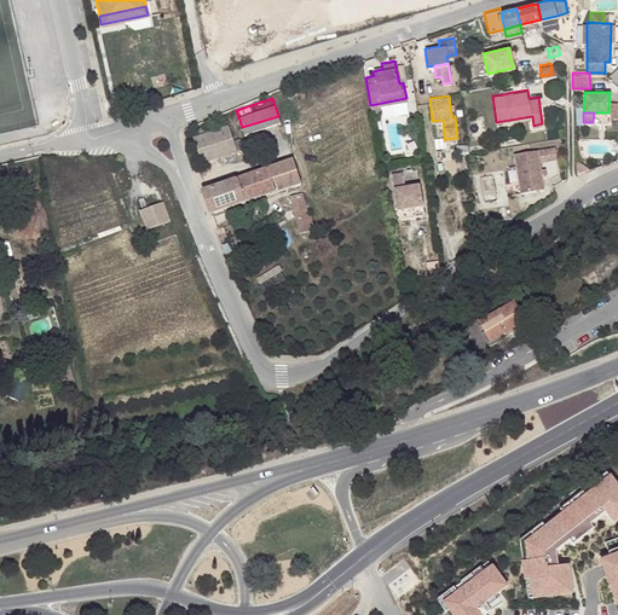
[(229,125),(192,137),(200,158),(236,148),(229,125)]
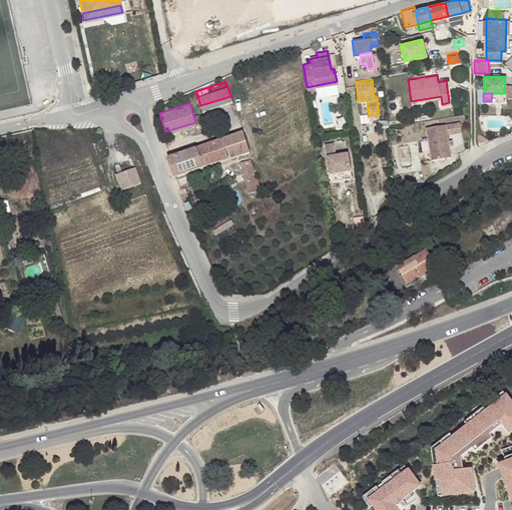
[(368,115),(368,112),(359,113),(360,121),(371,120),(370,115),(368,115)]
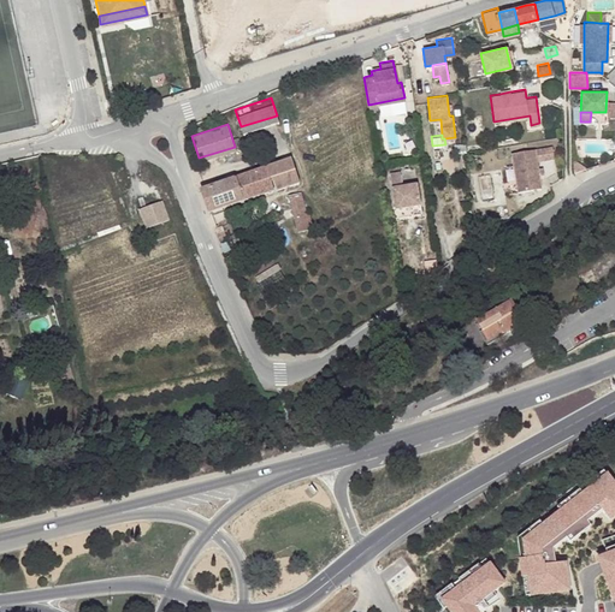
[(465,142),(453,143),(454,152),(465,150),(465,142)]
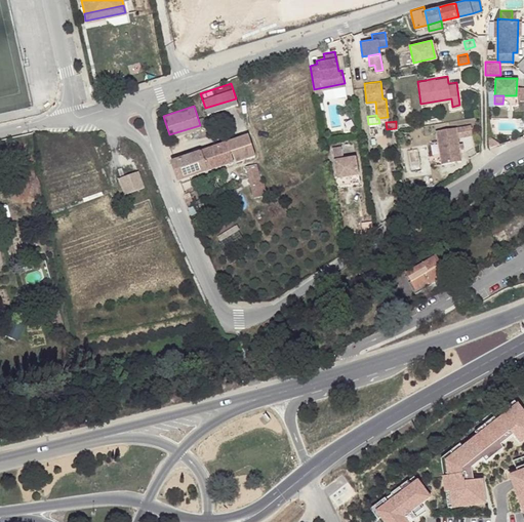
[(470,123),(455,125),(436,129),(441,162),(460,159),(458,148),(456,135),(472,132),(470,123)]
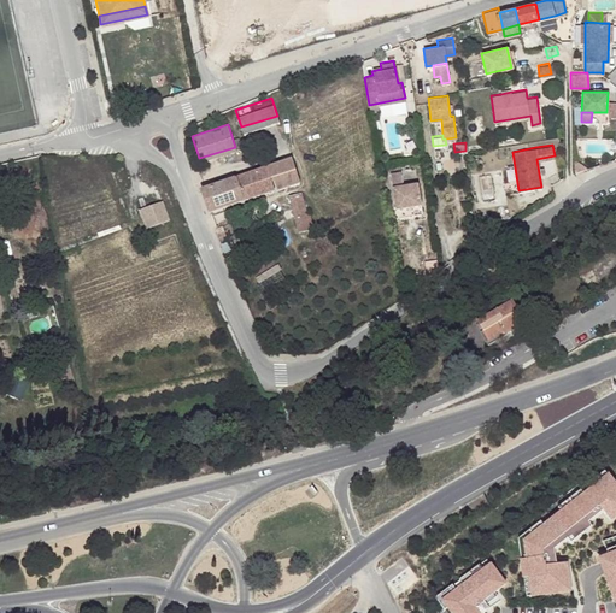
[(291,155),(199,187),(209,211),(274,188),(270,177),(273,176),(276,189),(299,181),(291,155)]
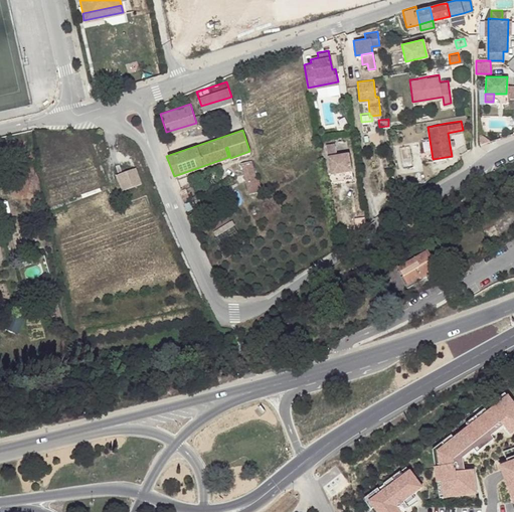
[(334,141),(325,143),(330,173),(351,169),(348,152),(340,153),(340,151),(335,151),(334,141)]
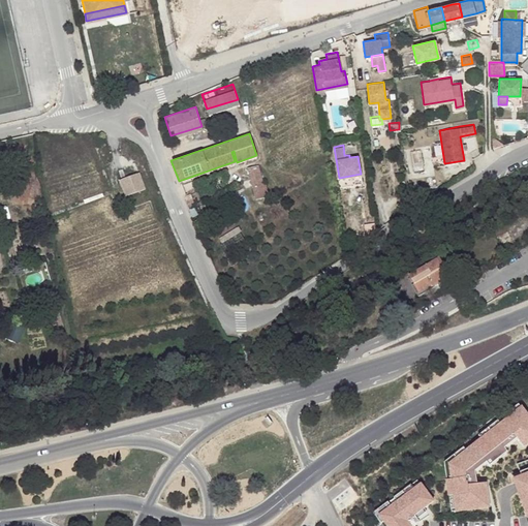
[(262,182),(257,163),(248,166),(255,194),(268,191),(265,182),(262,182)]
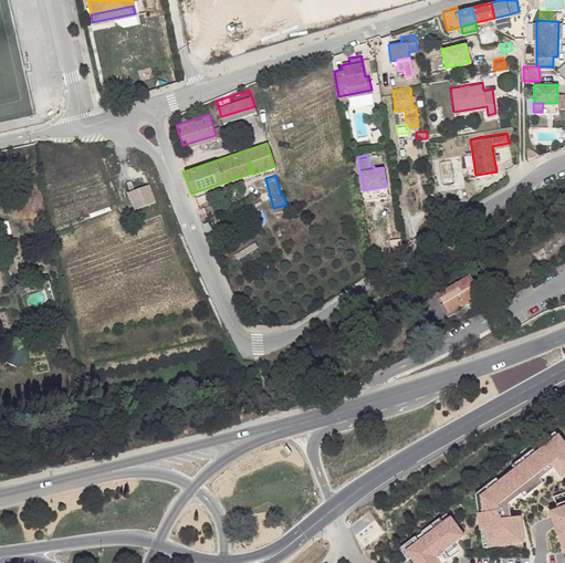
[(146,181),(126,189),(133,206),(153,198),(146,181)]
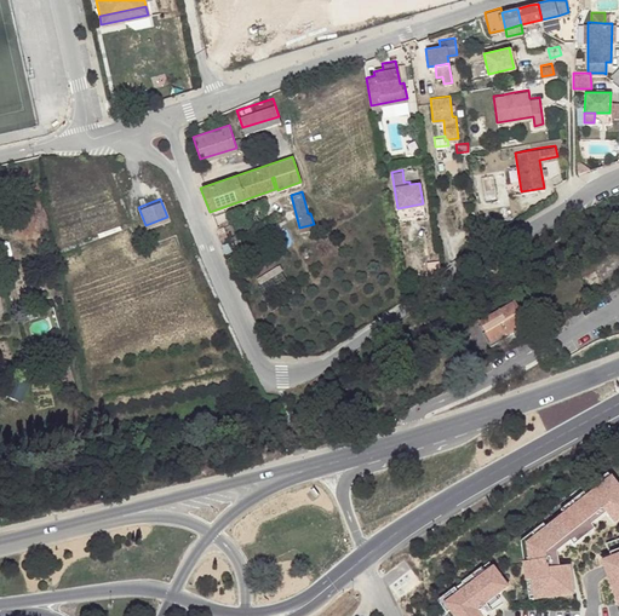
[(400,216),(425,211),(424,203),(399,209),(400,216)]
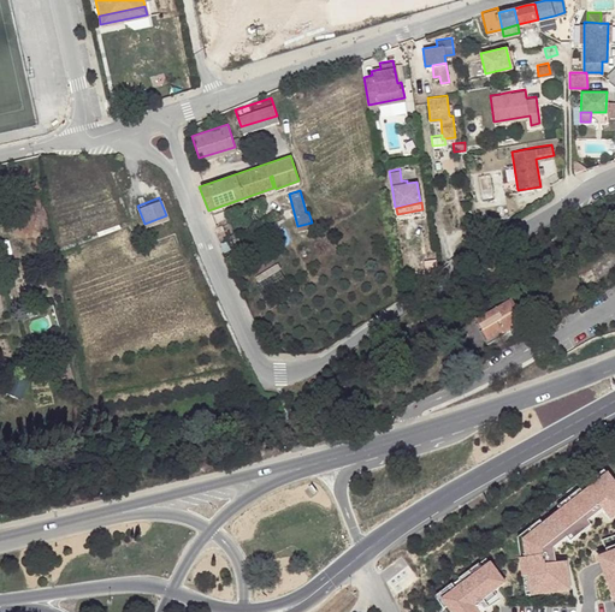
[(229,239),(228,238),(220,241),(224,250),(241,241),(238,233),(229,239)]
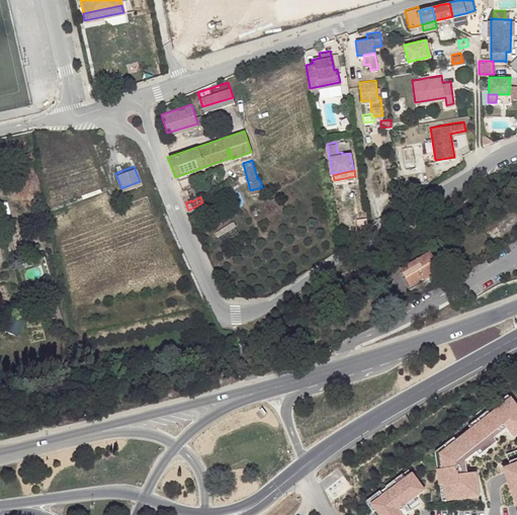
[(422,276),(423,277),(438,268),(429,251),(401,268),(409,283),(422,276)]
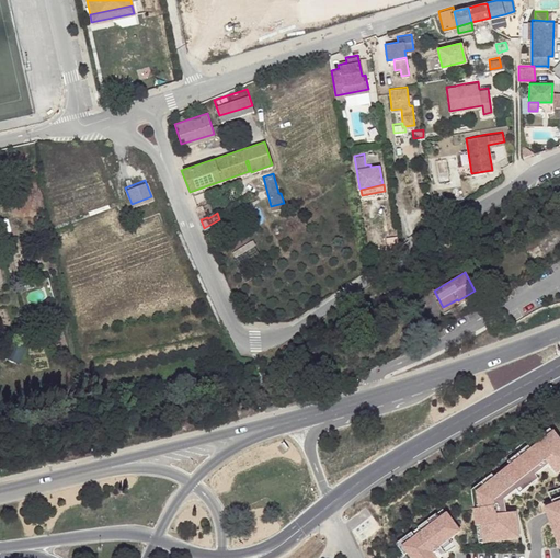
[(535,437),(538,442),(552,431),(549,426),(535,437)]
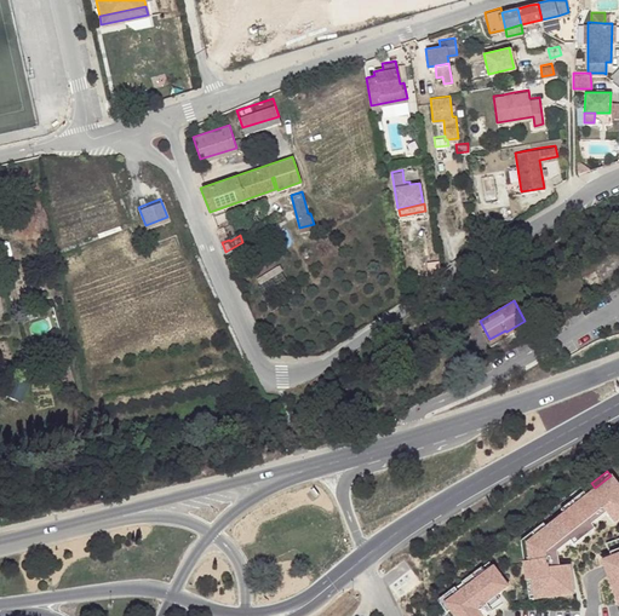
[(532,577),(534,596),(572,591),(568,563),(552,565),(548,565),(545,551),(602,506),(606,510),(613,519),(618,514),(618,485),(611,476),(595,488),(586,494),(563,512),(546,525),(527,541),(529,559),(523,559),(526,579),(532,577)]
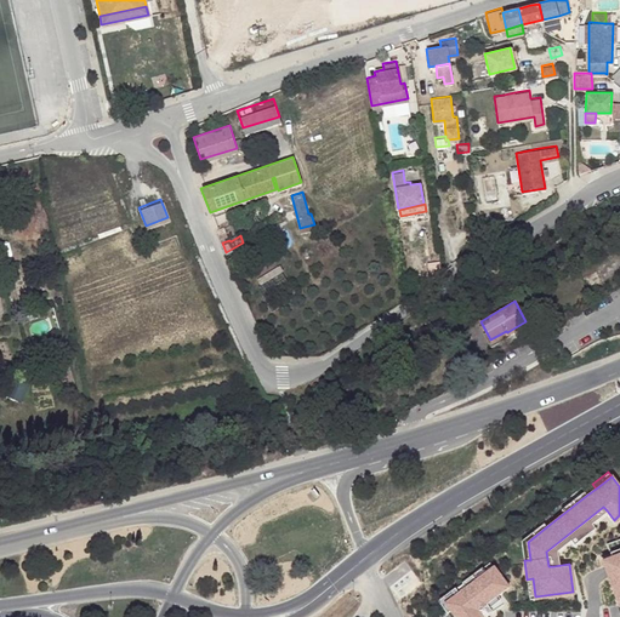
[(561,508),(564,513),(587,495),(584,490),(561,508)]
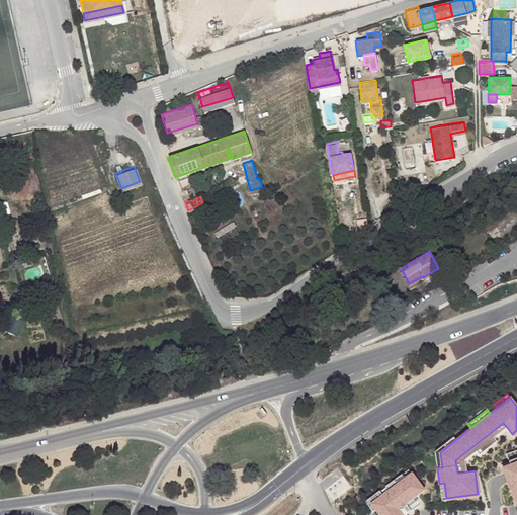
[(455,460),(457,473),(461,473),(461,468),(465,467),(464,458),(476,449),(479,453),(496,440),(493,436),(506,426),(503,423),(455,460)]
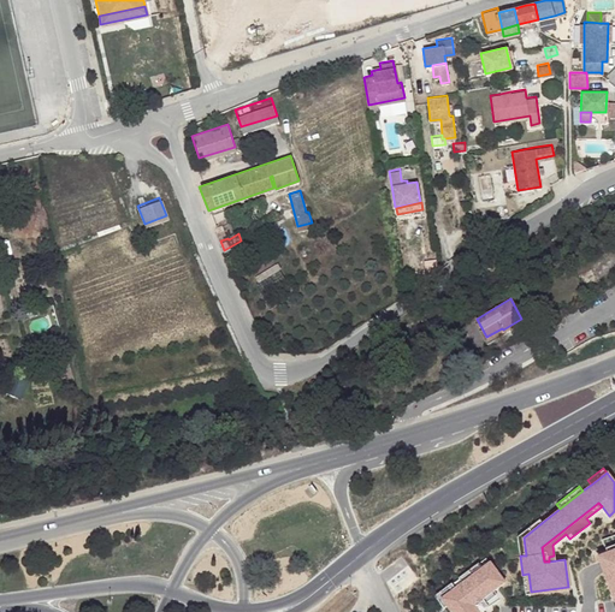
[(520,556),(526,556),(524,538),(543,522),(539,518),(516,535),(520,556)]
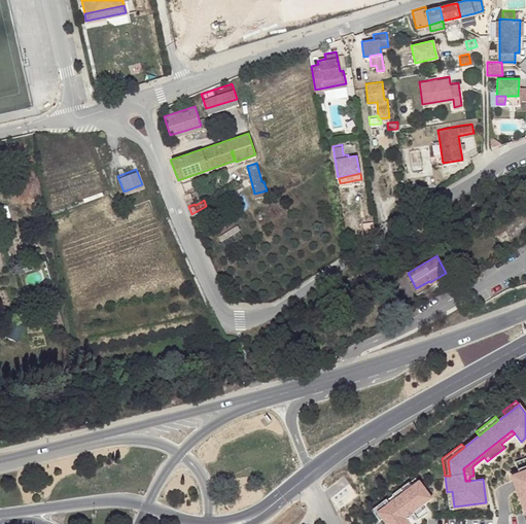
[(525,459),(516,463),(518,468),(525,464),(525,459)]
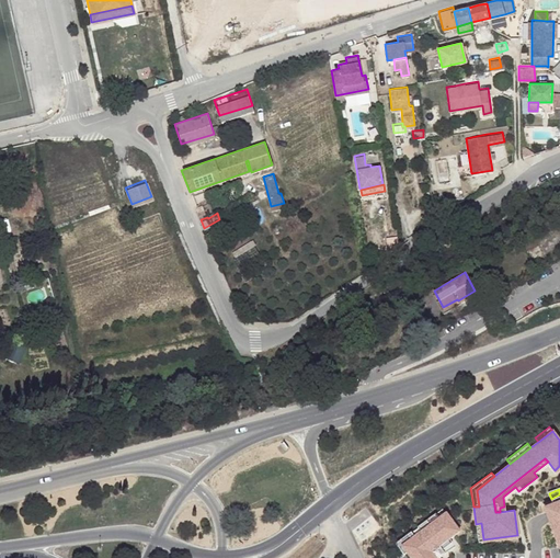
[(540,497),(559,546),(559,545),(559,494),(551,499),(549,493),(540,497)]
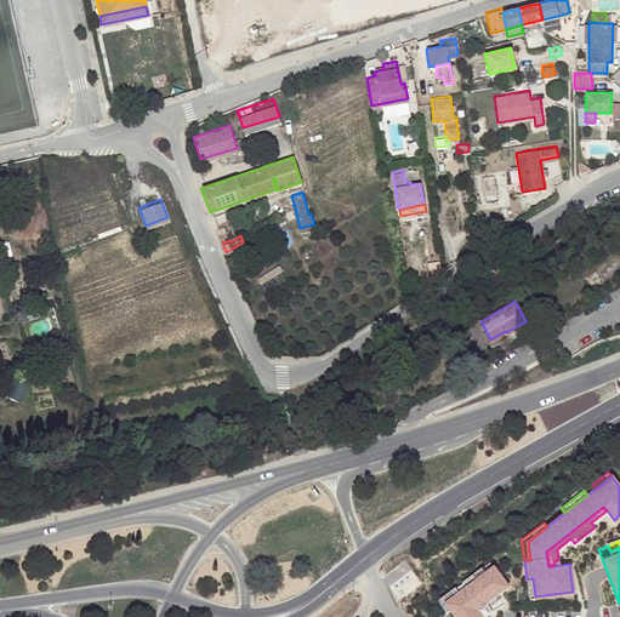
[(455,616),(483,616),(477,609),(485,601),(508,584),(493,565),(444,603),(455,616)]
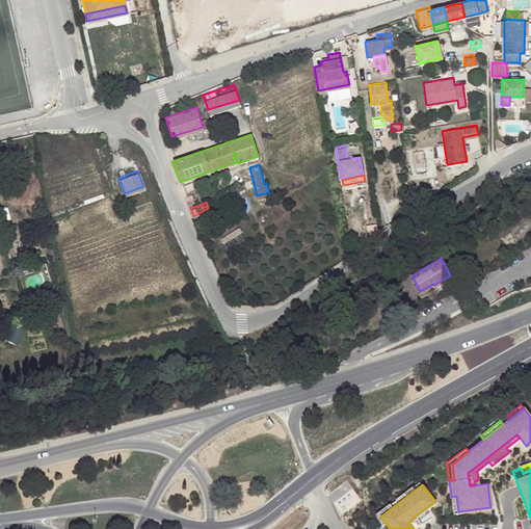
[(408,522),(414,528),(421,522),(416,516),(408,522)]
